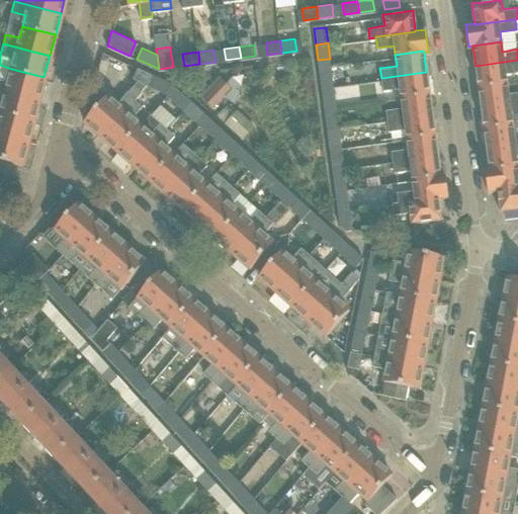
[(517,60),(476,66),(479,86),(506,83),(505,72),(517,70),(517,60)]
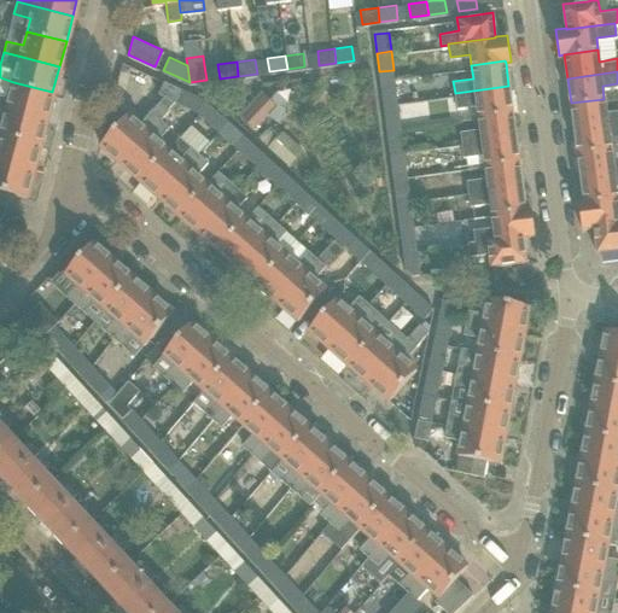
[(380,77),(384,103),(397,100),(395,76),(380,77)]
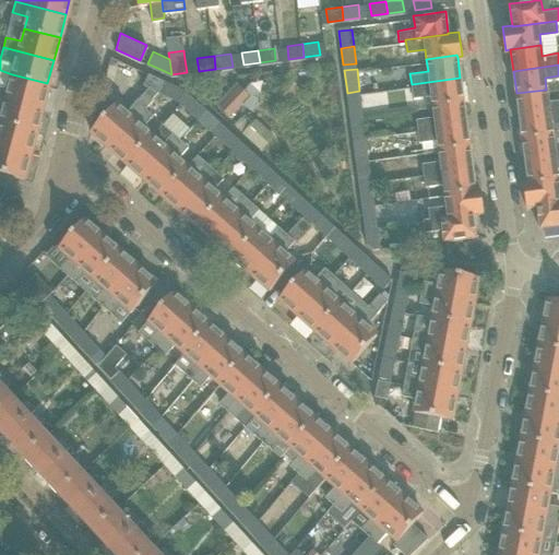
[(149,72),(143,83),(144,83),(158,90),(164,79),(149,72)]
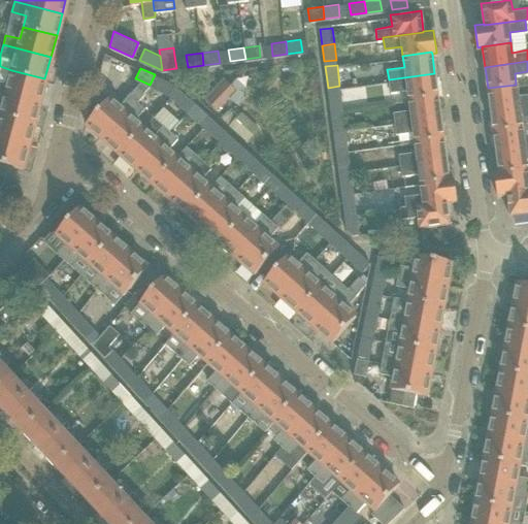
[(0,79),(0,90),(39,100),(44,78),(11,70),(8,82),(0,79)]
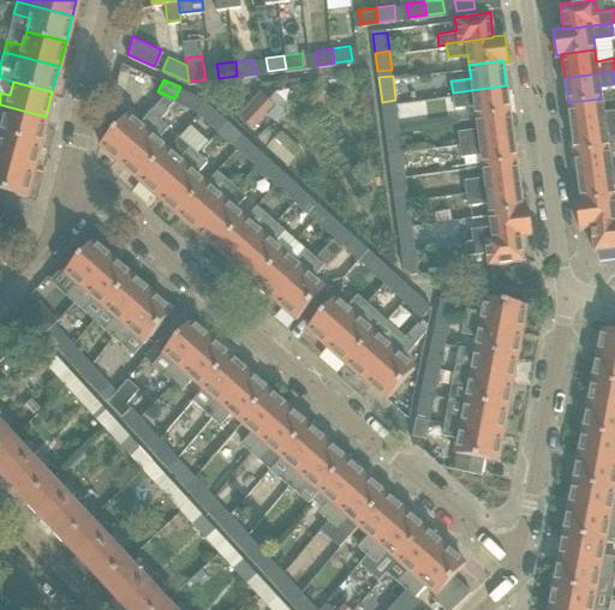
[(475,103),(476,114),(509,109),(506,85),(453,93),(454,106),(475,103)]
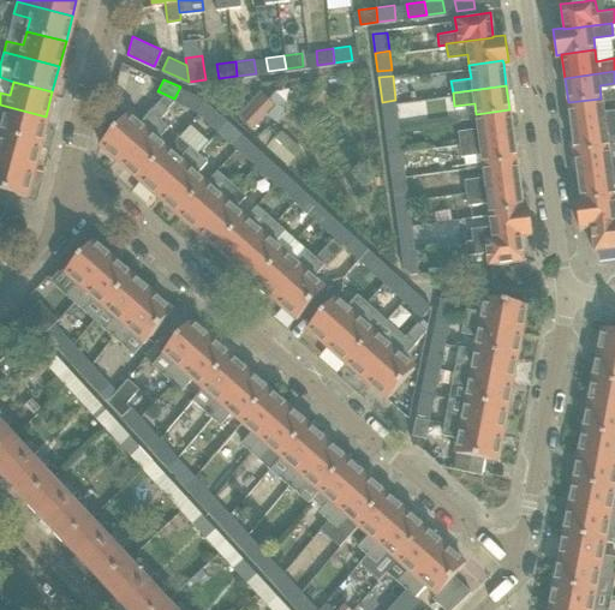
[(174,99),(174,100),(175,100),(190,107),(199,95),(180,87),(174,99)]
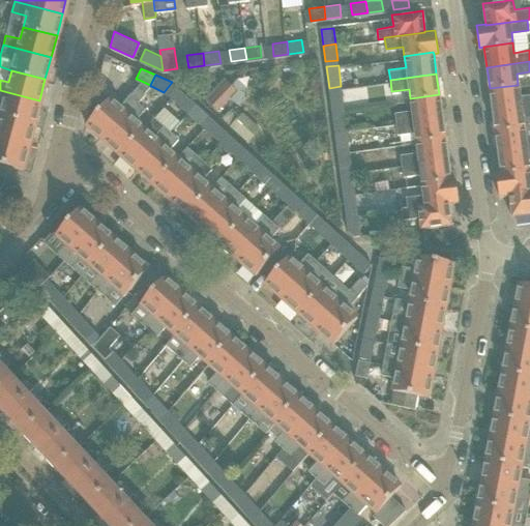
[(213,92),(207,99),(216,109),(237,88),(227,79),(224,76),(210,89),(213,92)]
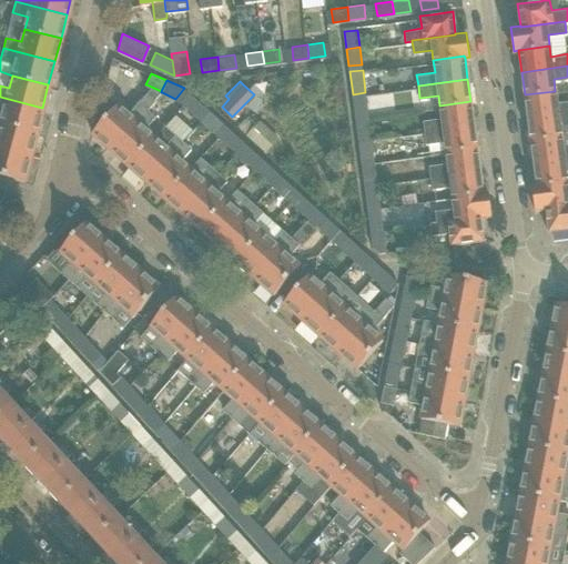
[(117,103),(92,131),(110,148),(145,108),(148,110),(155,100),(153,98),(146,91),(128,112),(117,103)]
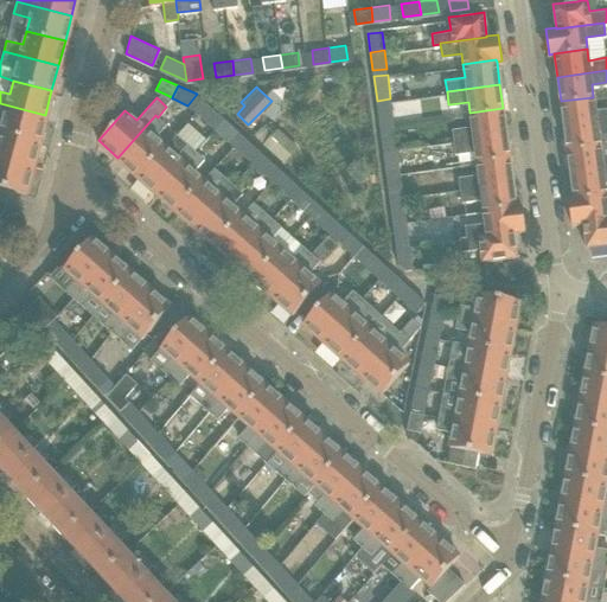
[(561,101),(563,125),(606,119),(606,106),(595,108),(593,97),(561,101)]
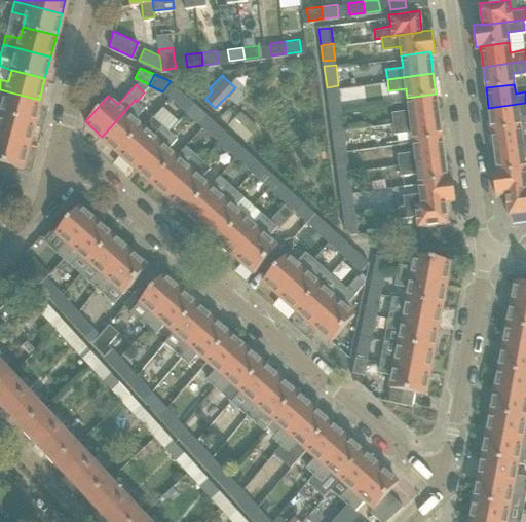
[(338,85),(327,87),(329,103),(340,101),(338,85)]
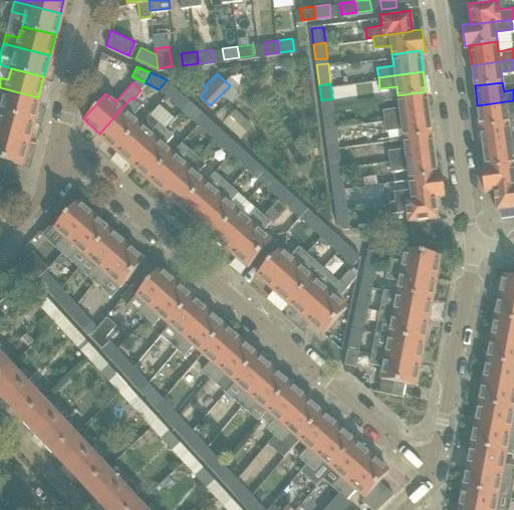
[(0,87),(0,97),(3,99),(0,109),(32,118),(38,97),(0,87)]
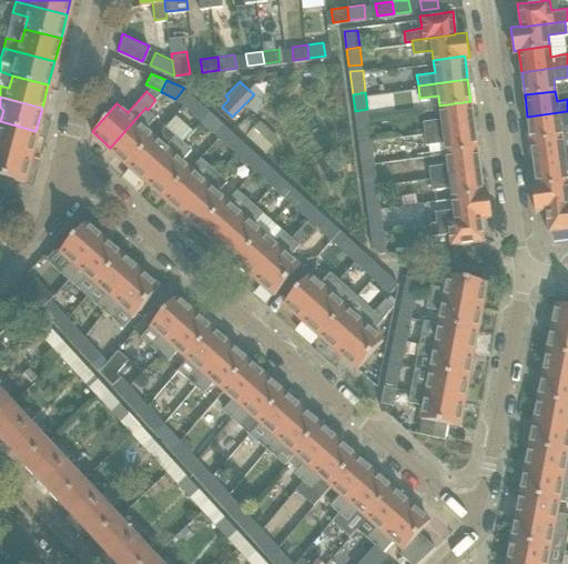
[(195,97),(186,107),(200,119),(209,109),(195,97)]
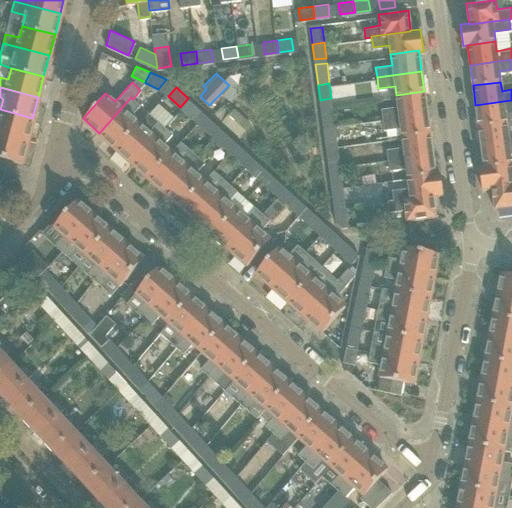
[(381,108),(382,117),(426,111),(424,91),(396,95),(397,106),(381,108)]
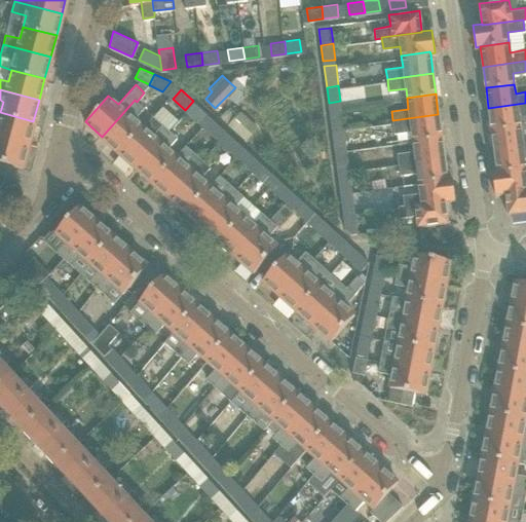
[(102,137),(119,151),(142,125),(133,117),(142,107),(135,100),(102,137)]
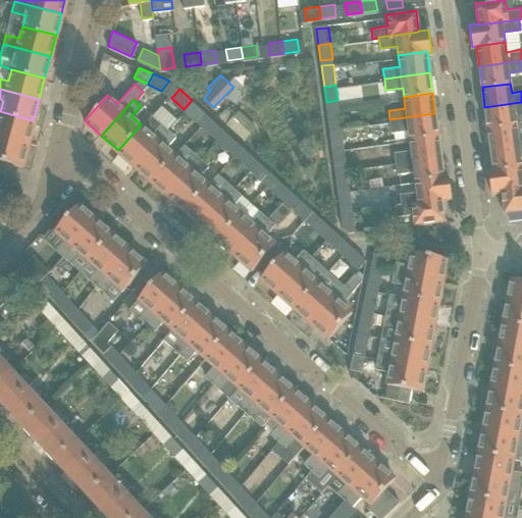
[(192,100),(184,109),(197,120),(204,111),(192,100)]
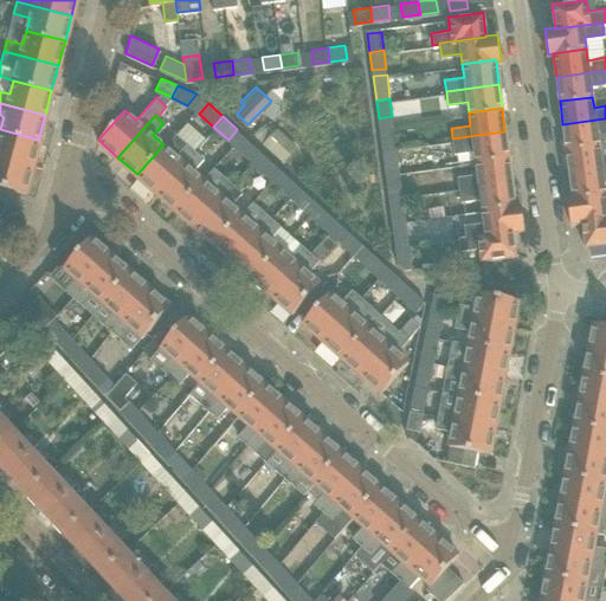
[(605,118),(562,124),(566,149),(605,143),(605,118)]
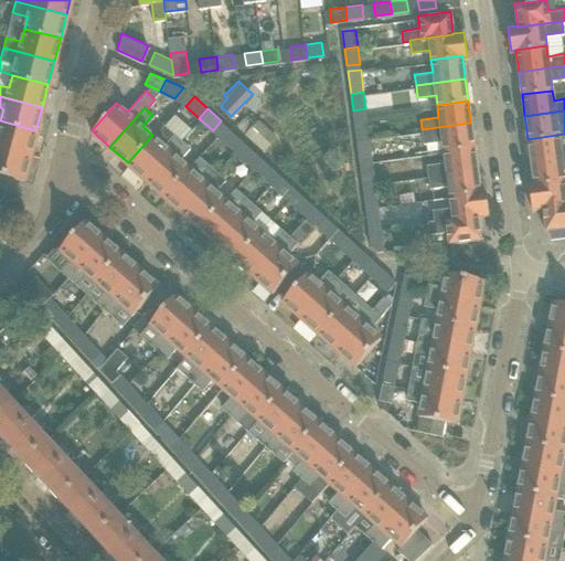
[(258,118),(245,133),(264,149),(277,135),(258,118)]
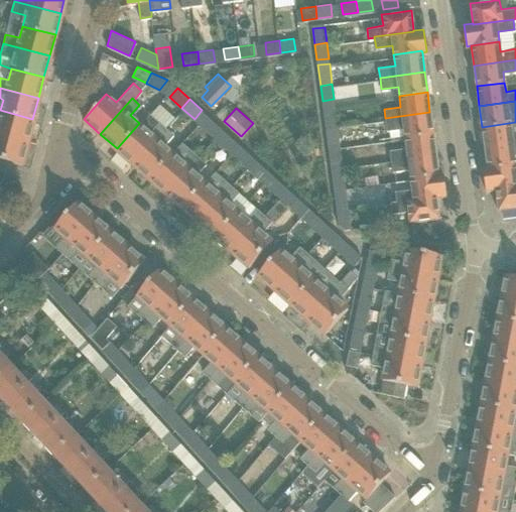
[(336,109),(324,111),(326,126),(338,125),(336,109)]
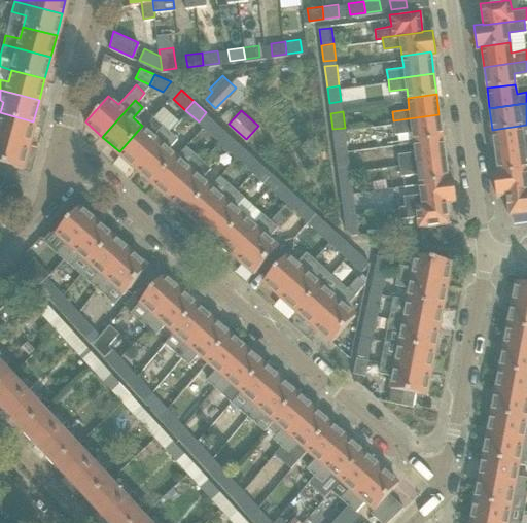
[(0,136),(28,143),(33,121),(0,112),(0,136)]
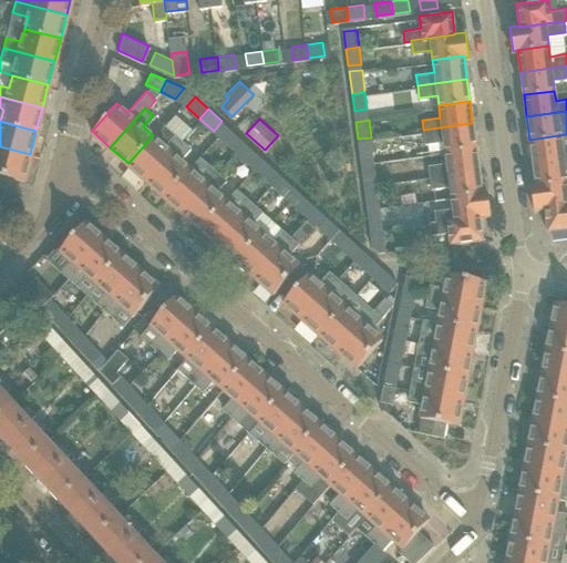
[(443,140),(444,150),(475,146),(472,123),(423,130),(425,142),(443,140)]
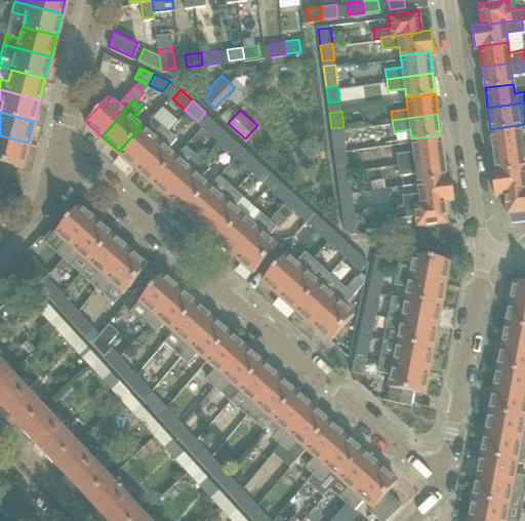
[(142,125),(119,151),(135,166),(167,129),(163,126),(151,115),(142,125)]
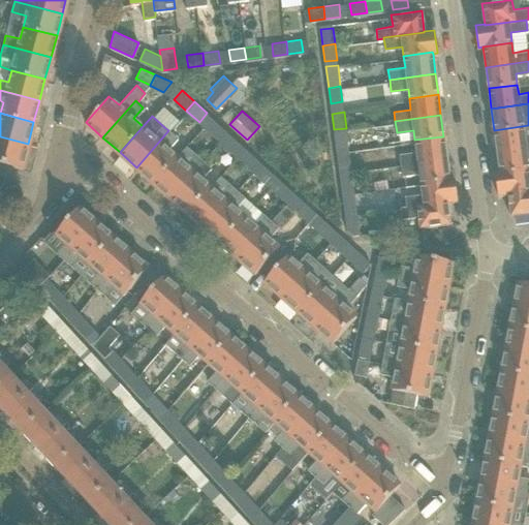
[(215,121),(207,129),(220,141),(227,131),(215,121)]
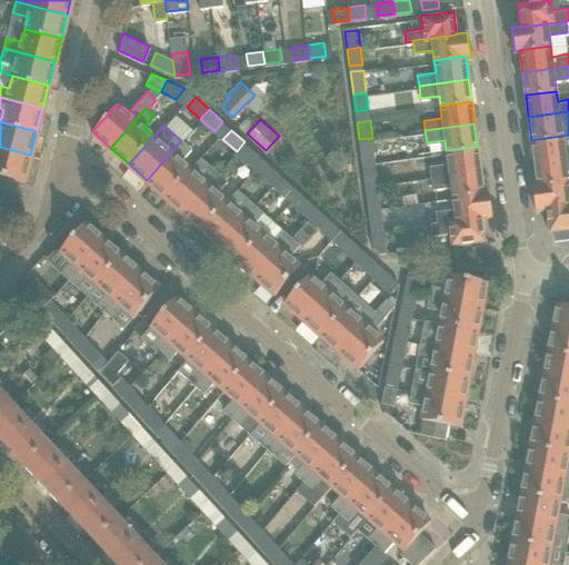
[(568,135),(531,140),(535,162),(568,157),(568,135)]
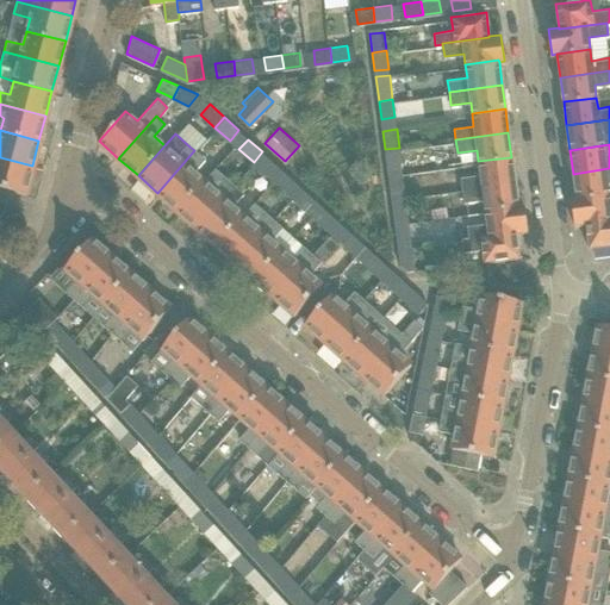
[(399,148),(385,149),(387,167),(402,166),(399,148)]
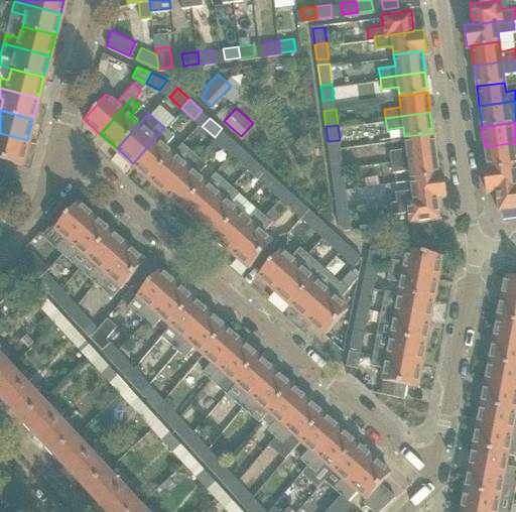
[(164,127),(133,163),(149,177),(172,151),(167,147),(164,145),(173,135),(164,127)]
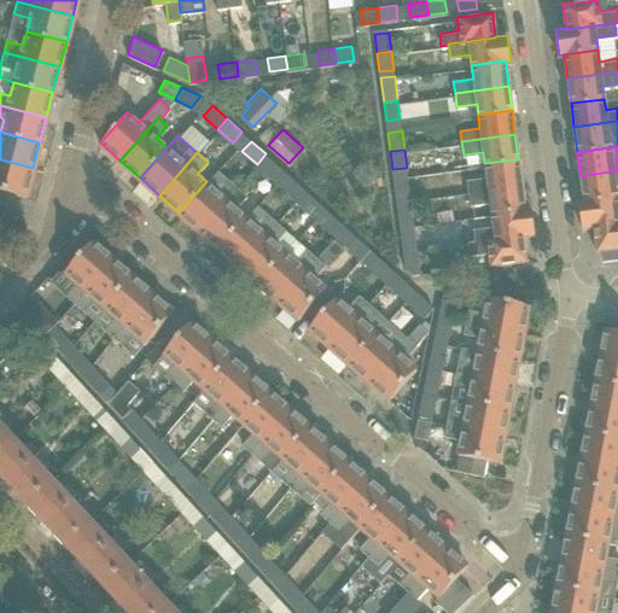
[(266,153),(257,164),(272,177),(280,167),(266,153)]
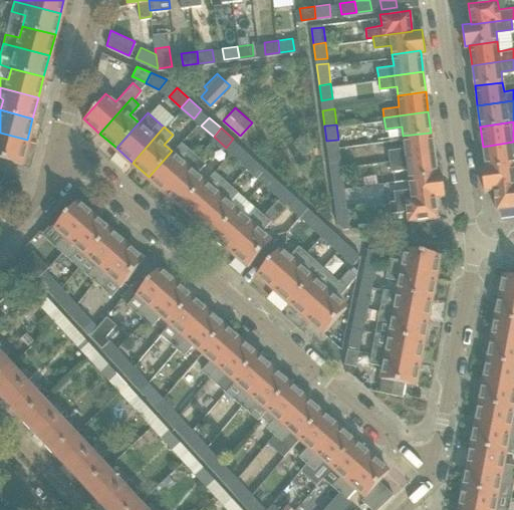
[(0,133),(0,156),(21,162),(27,140),(0,133)]
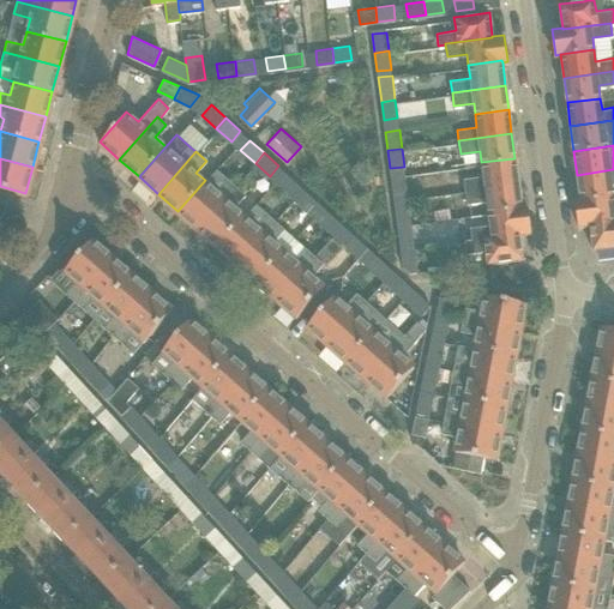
[(463,178),(464,190),(518,182),(515,158),(481,162),(483,175),(463,178)]
